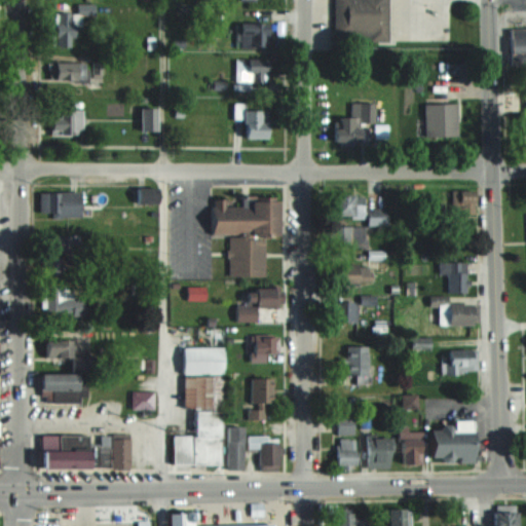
[(334,0),(335,39),(389,39),(389,0),(334,0)]
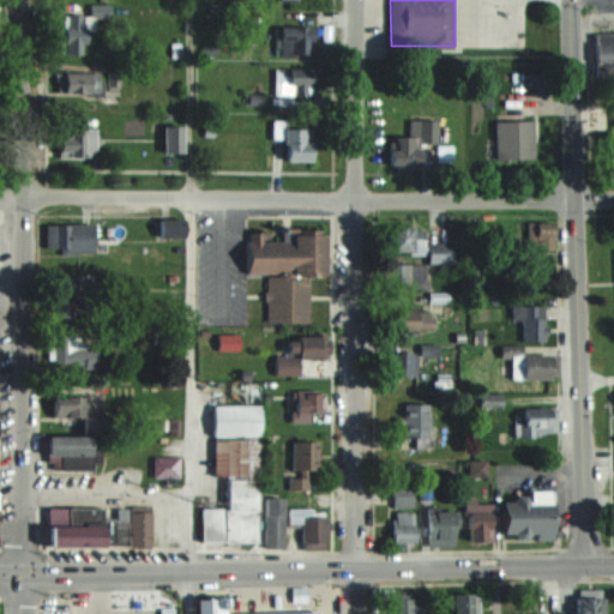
[(91,16),(62,16),(62,55),(90,55),(90,32),(97,32),(97,18),(110,18),(110,5),(91,5),(91,16)]
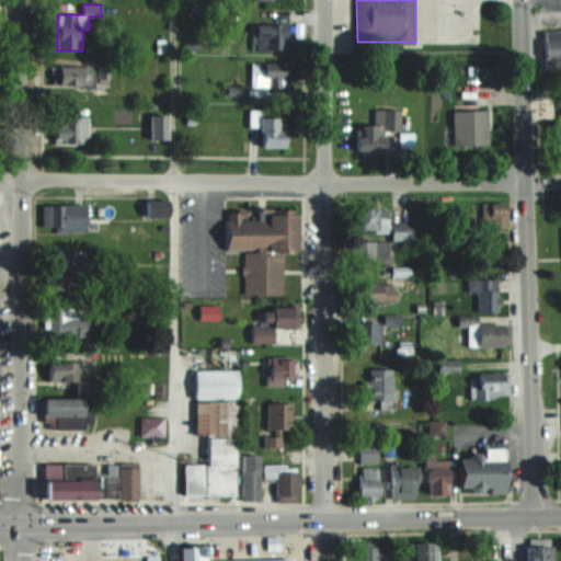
[(253,50),(287,50),(287,25),(253,25),(253,50)]
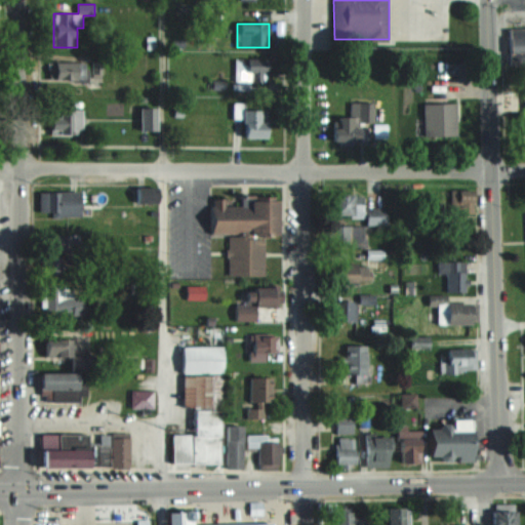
[(524,62),(524,28),(509,29),(509,63),(524,62)]
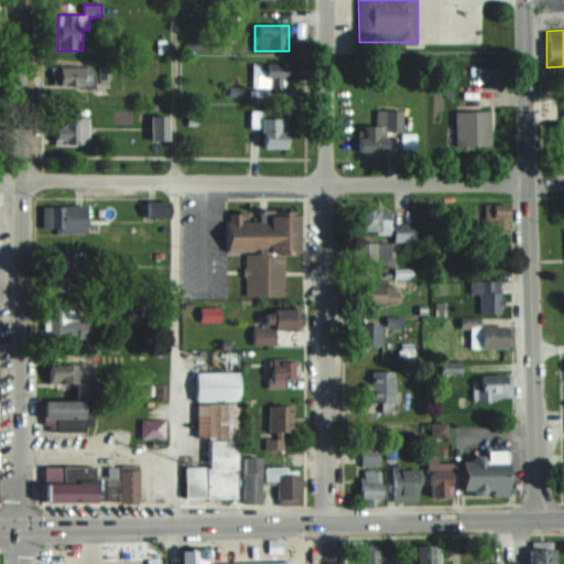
[(253,89),(290,89),(290,64),(253,64),(253,89)]
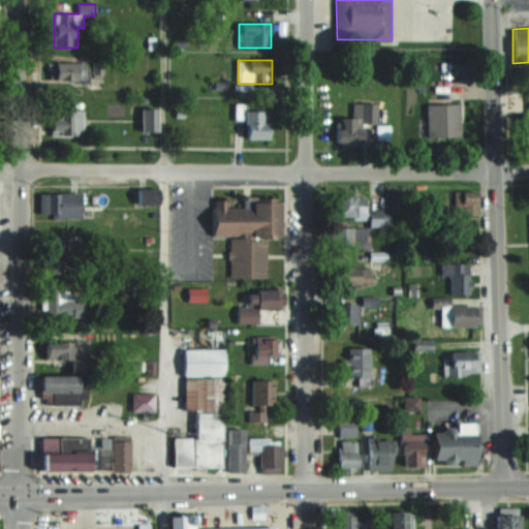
[(50,82),(88,82),(88,63),(50,63),(50,82)]
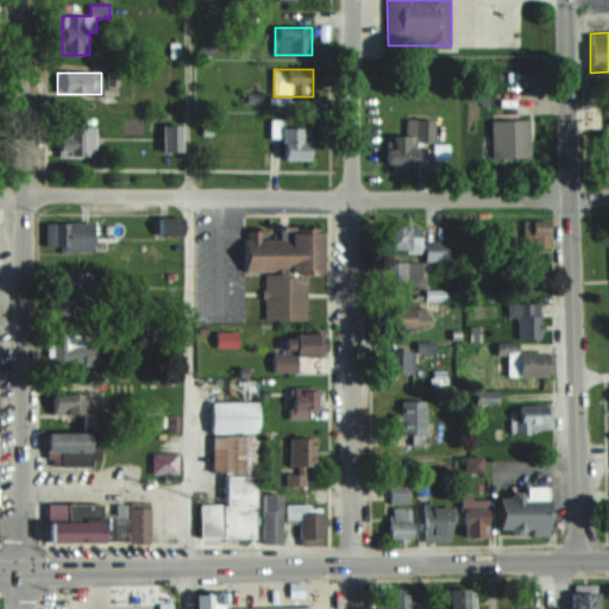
[(434,119),(405,118),(405,135),(383,135),(383,163),(414,164),(415,142),(433,142),(434,119)]
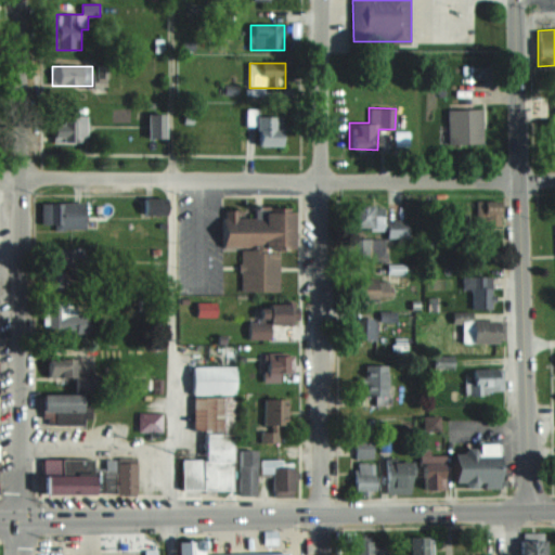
[(446,143),(481,143),(481,108),(446,108),(446,143)]
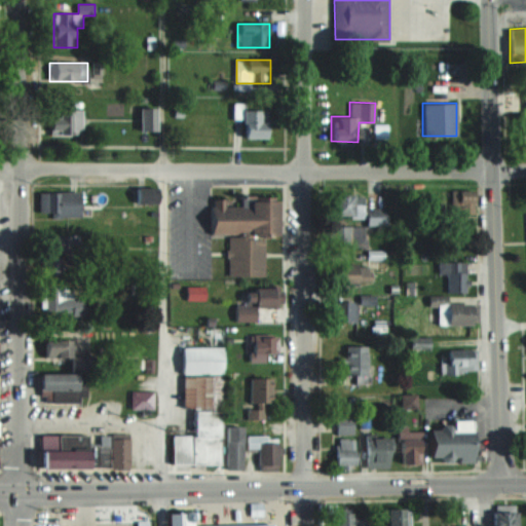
[(270,140),(270,111),(246,111),(246,104),(233,104),(233,120),(246,120),(246,140),(270,140)]
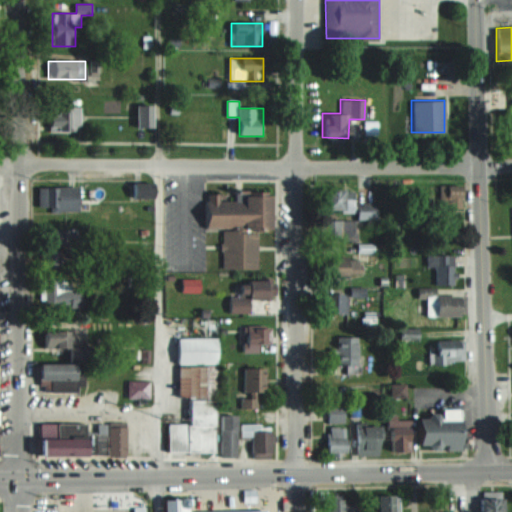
[(154,129),(154,106),(138,106),(138,129),(154,129)]
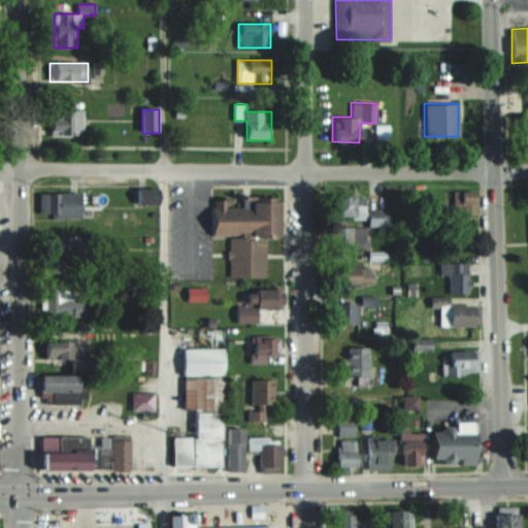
[(83,112),(53,112),(53,136),(83,136),(83,112)]
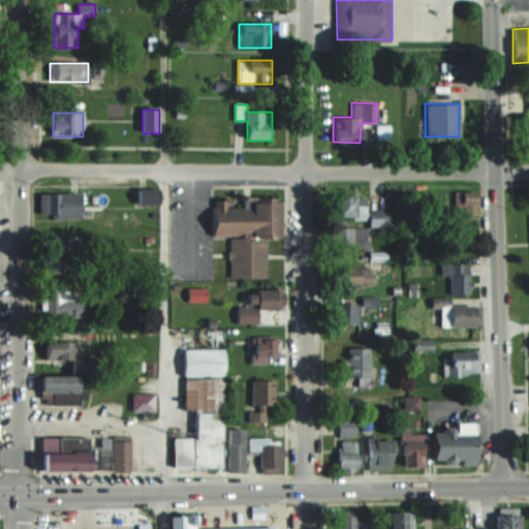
[(136,187),(157,187),(157,203),(136,201),(136,187)]
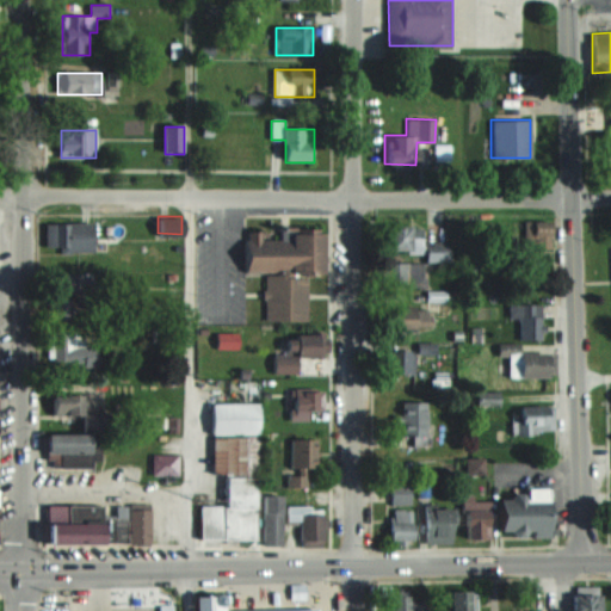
[(43,221),(92,221),(93,250),(61,251),(60,245),(43,246),(43,221)]
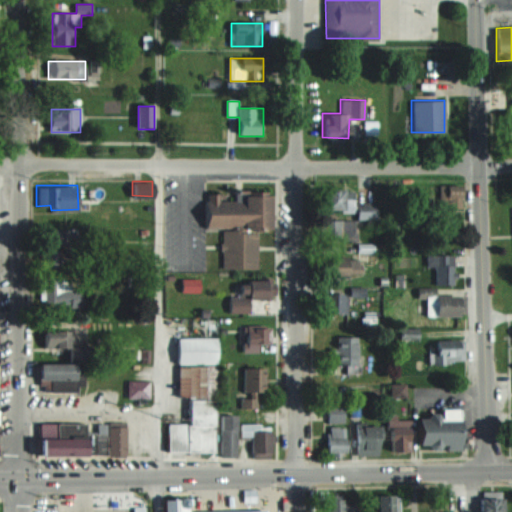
[(461,186),(439,186),(439,208),(461,208),(461,186)]
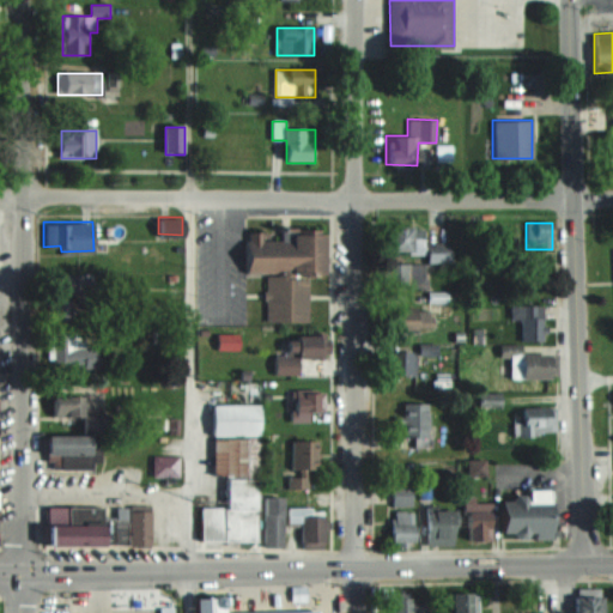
[(384,253),(425,253),(426,263),(449,263),(449,242),(425,242),(424,225),(384,226),(384,253)]
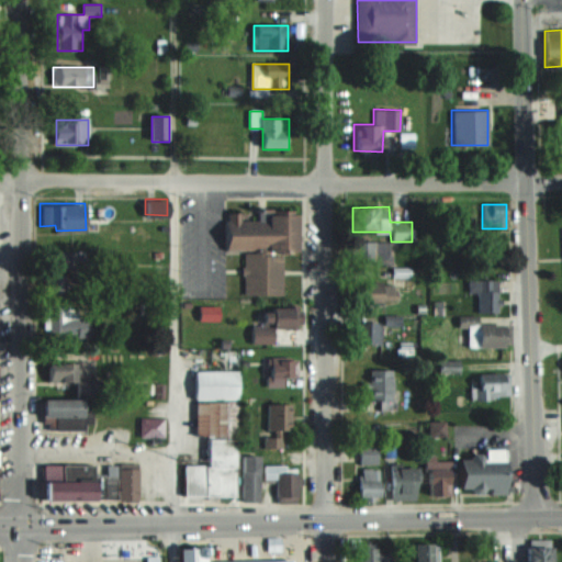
[(226,213),(237,213),(237,221),(256,221),(256,211),(294,211),(294,253),(280,253),(280,294),(242,294),(242,274),(239,274),(239,266),(242,266),(242,250),(223,250),(223,221),(226,221),(226,213)]
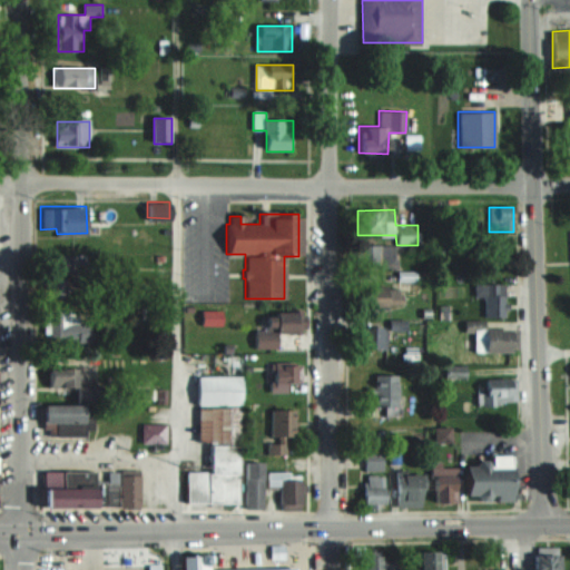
[(396,267),(396,245),(357,245),(357,267),(396,267)]
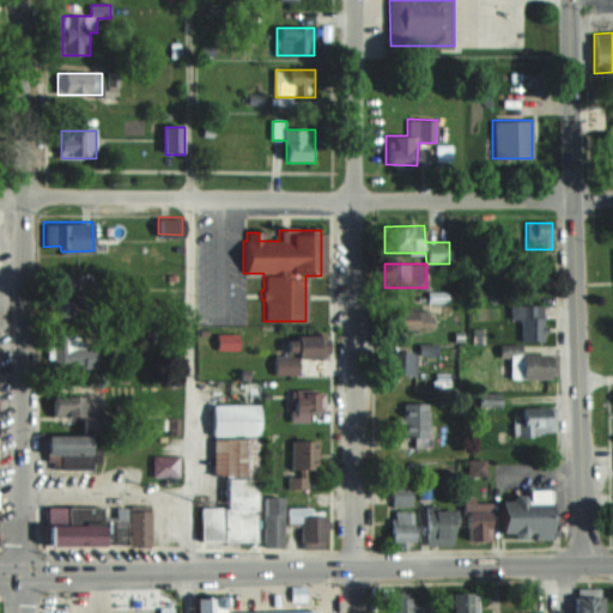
[(52,271),(84,271),(85,290),(64,289),(64,284),(52,284),(52,271)]
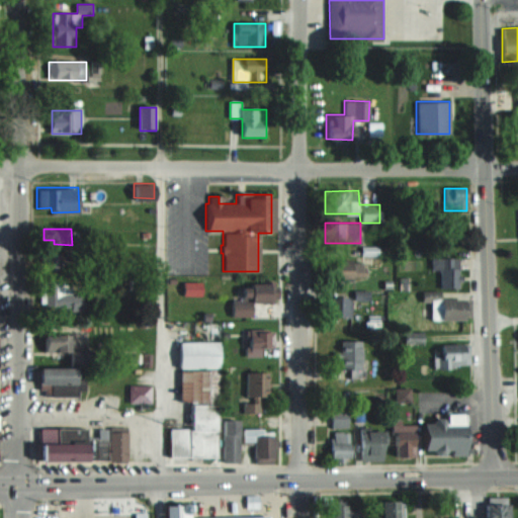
[(377,247),(362,247),(362,259),(377,259),(377,247)]
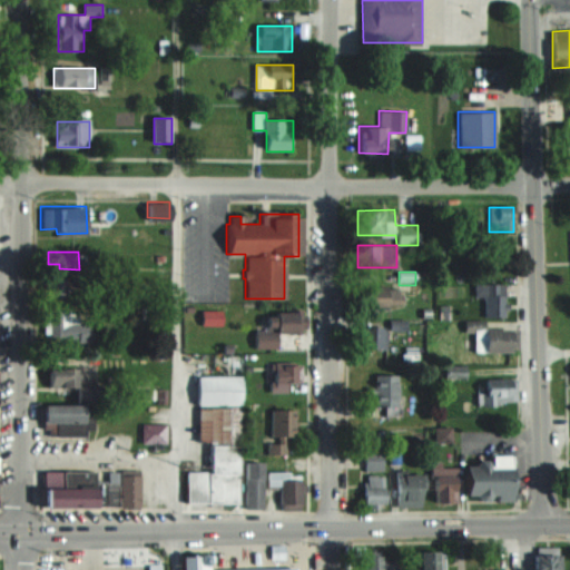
[(47,277),(72,277),(74,301),(46,301),(47,277)]
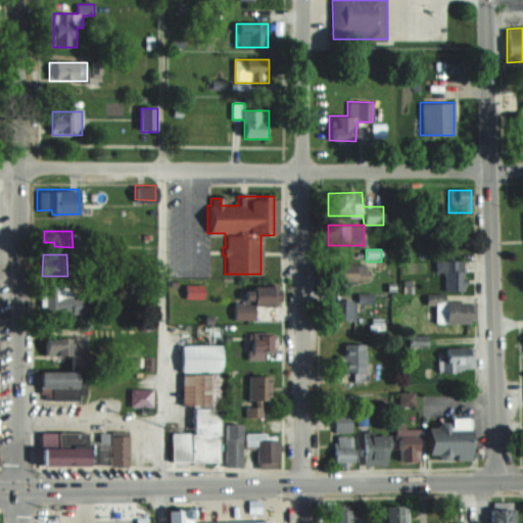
[(444,272),(444,290),(463,290),(463,260),(435,260),(435,272),(444,272)]
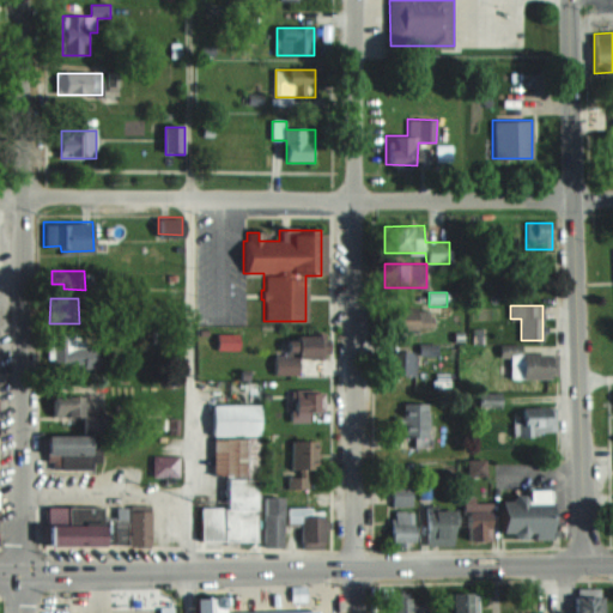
[(430,309),(388,309),(388,331),(430,331),(430,309)]
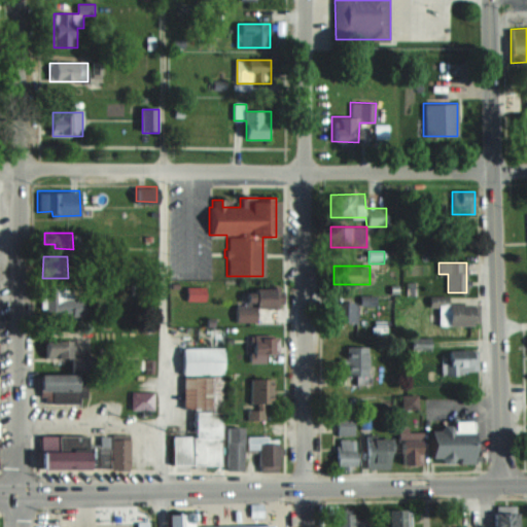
[(41,281),(67,281),(67,296),(82,297),(82,313),(40,312),(41,281)]
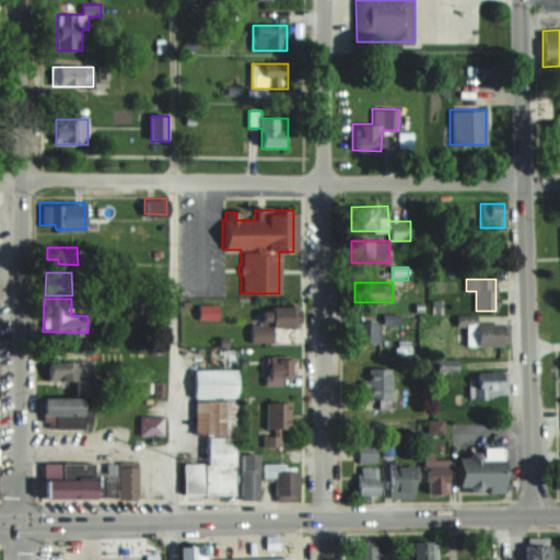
[(270,304),(282,304),(282,301),(295,301),(295,307),(301,307),(300,321),(295,321),(295,325),(271,326),(271,341),(249,341),(249,323),(261,323),(261,308),(270,310),(270,304)]
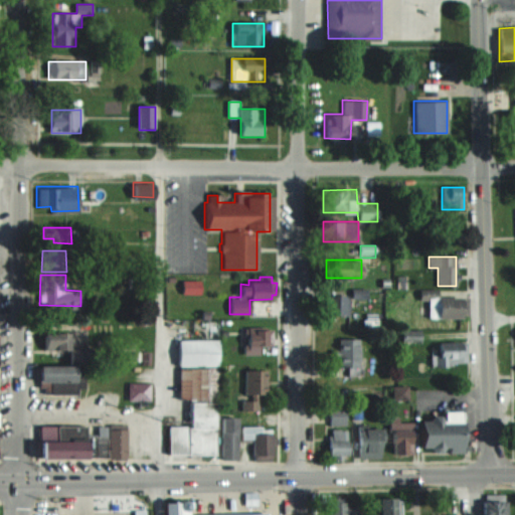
[(199,294),(199,280),(180,280),(180,294),(199,294)]
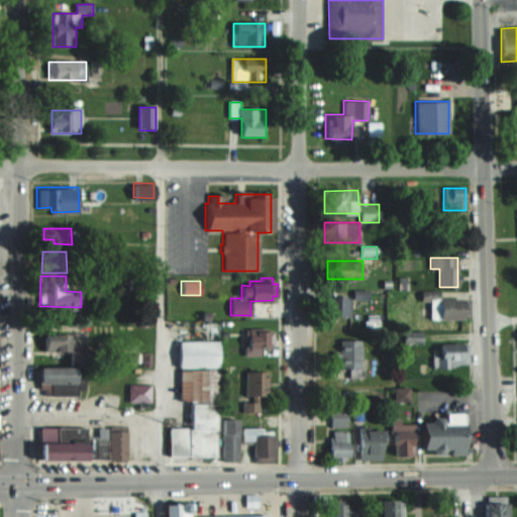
[(329,317),(351,317),(351,296),(329,296),(329,317)]
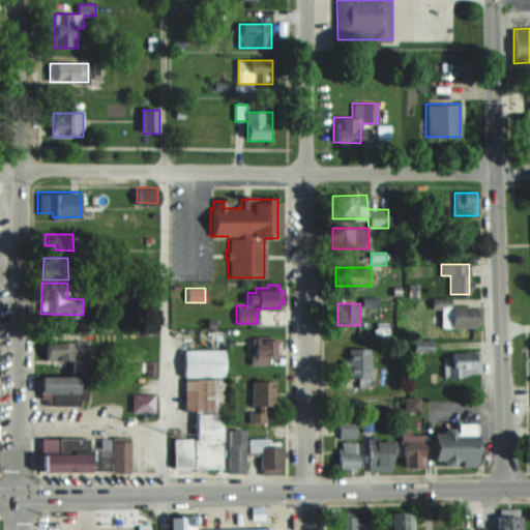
[(441,327),(480,327),(480,305),(441,305),(441,327)]
